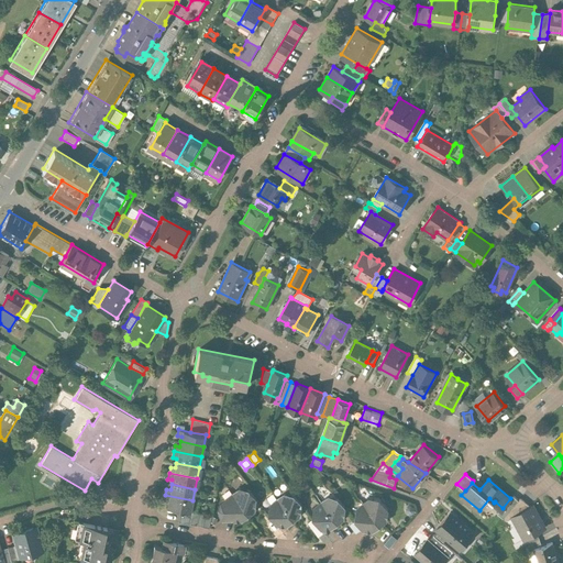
[(240,488),(232,495),(249,515),(256,509),(256,500),(250,489),(240,488)]
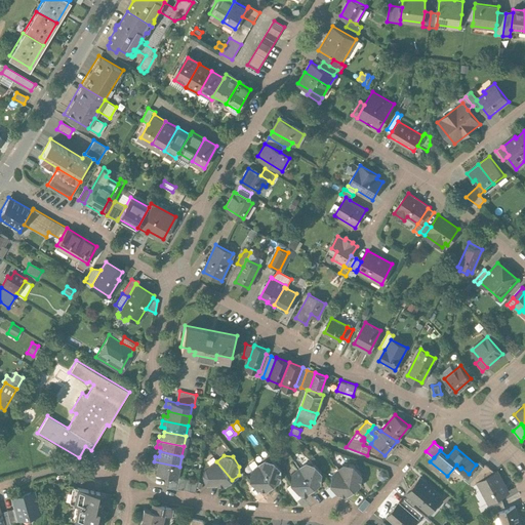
[(265,460),(258,466),(274,485),(280,480),(281,470),(275,461),(265,460)]
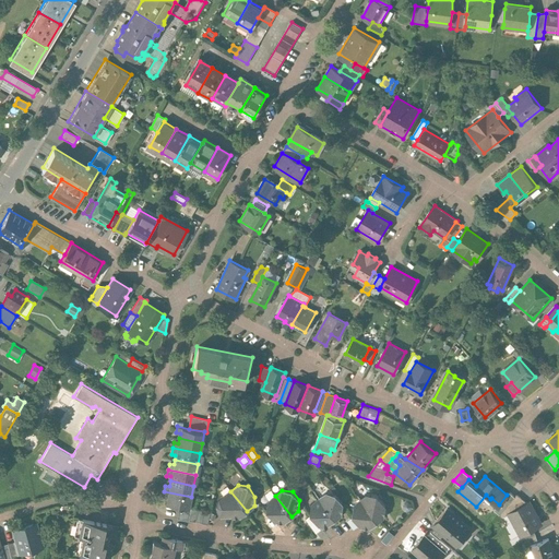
[(189,508),(191,497),(164,491),(162,497),(166,498),(165,503),(179,506),(189,508)]
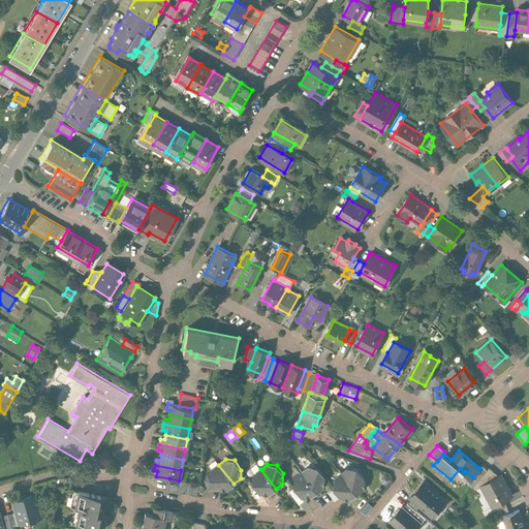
[(228,489),(234,484),(218,465),(209,471),(206,484),(210,489),(228,489)]
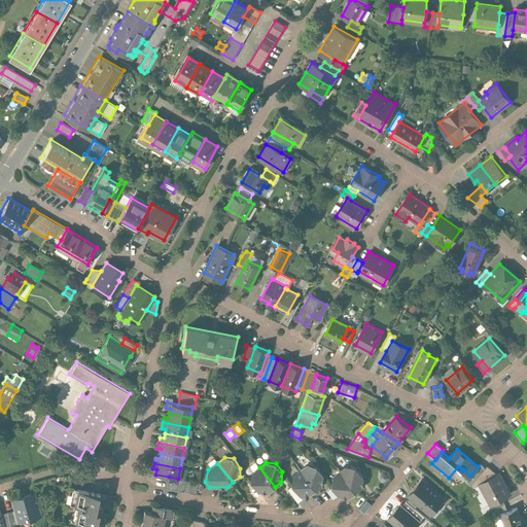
[(478,466),(470,476),(465,481),(470,485),(485,468),(480,464),(478,466)]
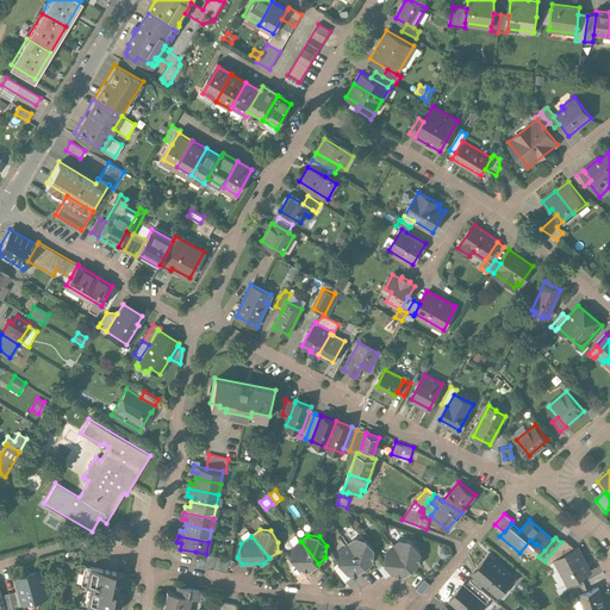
[(356,539),(348,543),(366,567),(372,562),(374,551),(366,540),(356,539)]
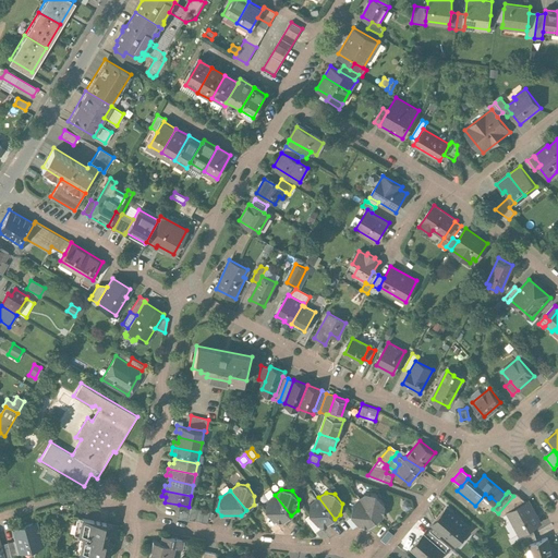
[(513,496),(498,513),(502,516),(508,512),(525,502),(516,494),(513,496)]
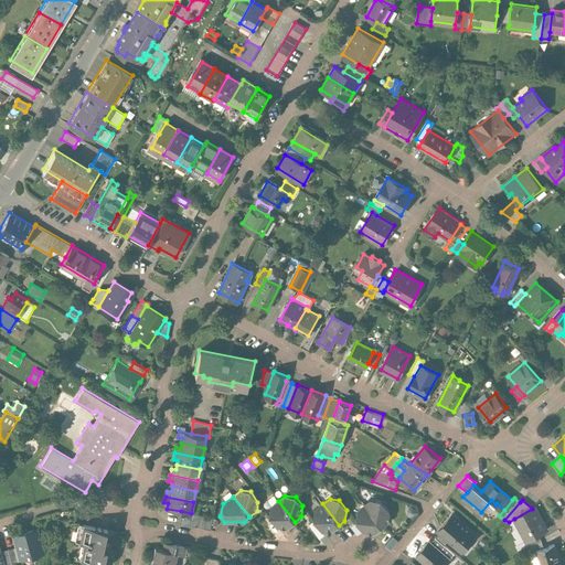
[(288,526),(295,522),(278,501),(272,505),(270,518),(277,525),(288,526)]
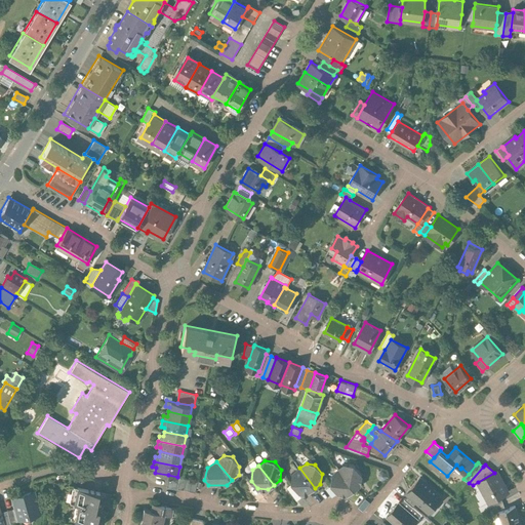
[(344,466),(338,469),(355,489),(361,485),(362,476),(354,466),(344,466)]
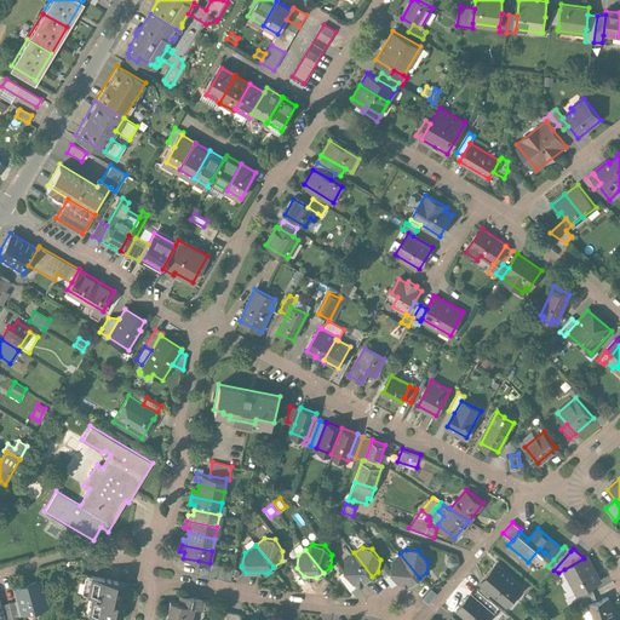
[(365,581),(372,577),(354,552),(346,557),(344,570),(354,583),(365,581)]
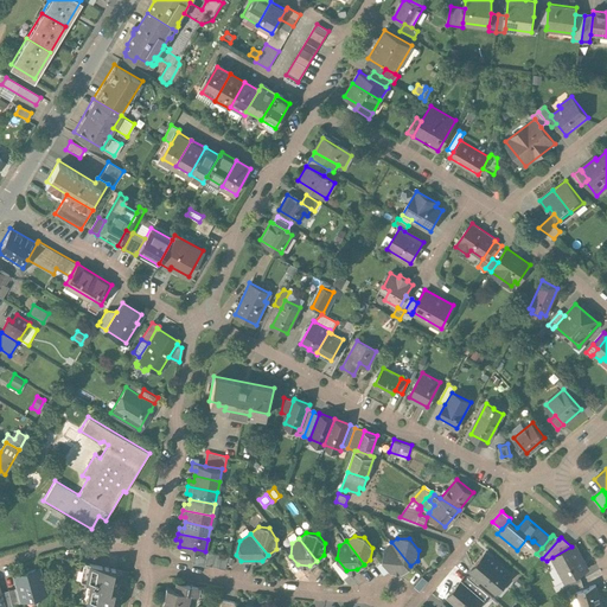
[(402,573),(410,566),(391,542),(385,547),(384,562),(390,570),(402,573)]
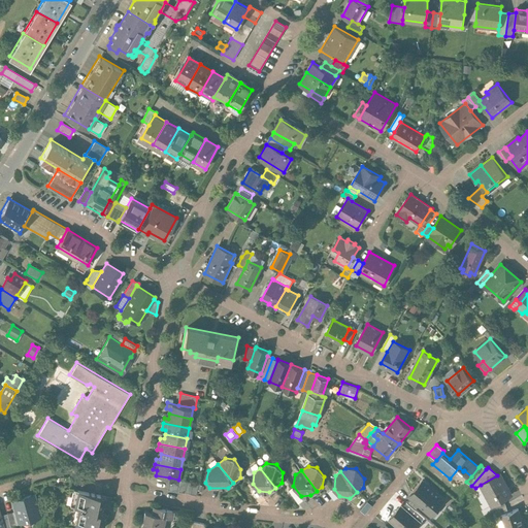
[(512,493),(500,473),(497,475),(481,485),(491,504),(502,499),(512,493)]
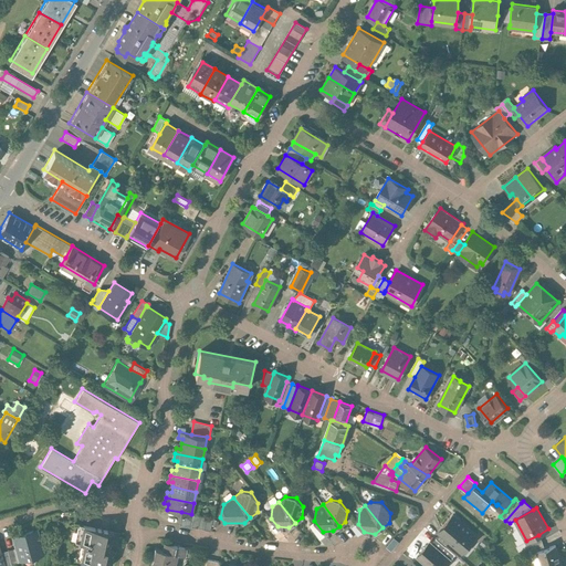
[(181,512),(179,524),(191,527),(195,515),(191,514),(181,512)]
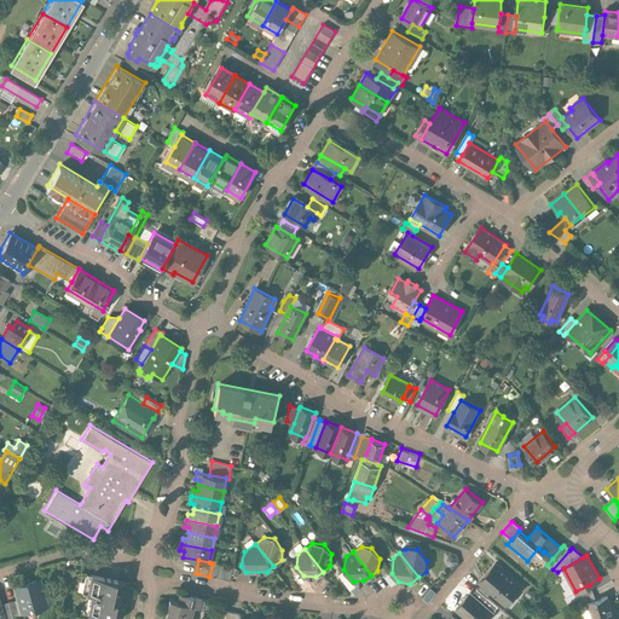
[(521,584),(495,563),(479,580),(481,583),(492,593),(505,603),(521,584)]
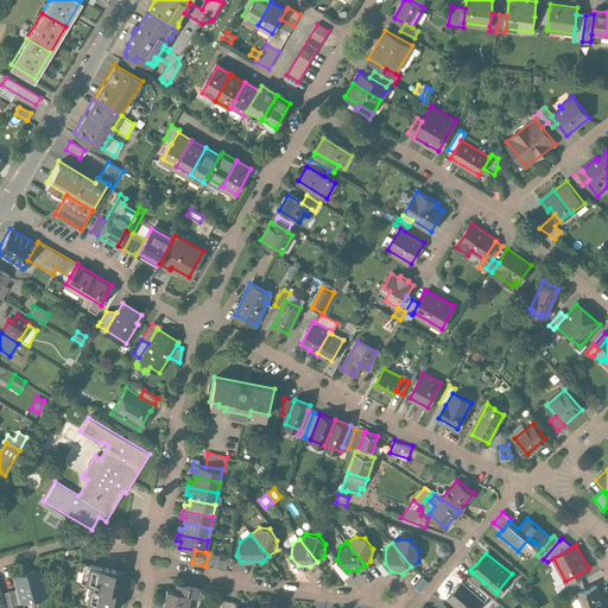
[(122,570),(86,562),(81,581),(86,582),(82,600),(102,605),(115,607),(119,607),(122,589),(114,588),(114,584),(119,584),(122,570)]
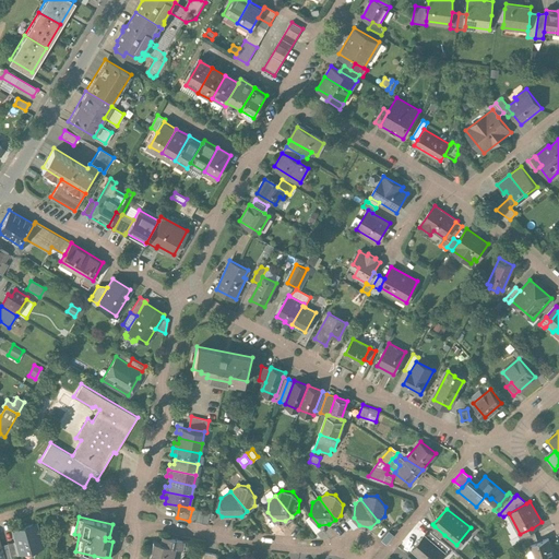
[(358,525),(352,518),(347,521),(354,528),(358,525)]
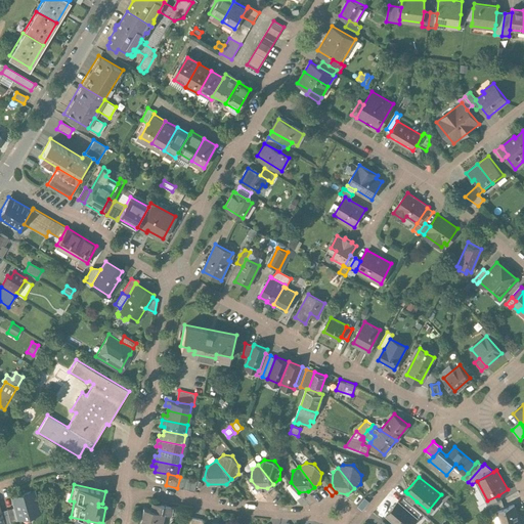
[(39,511),(33,490),(11,496),(14,508),(17,517),(39,511)]
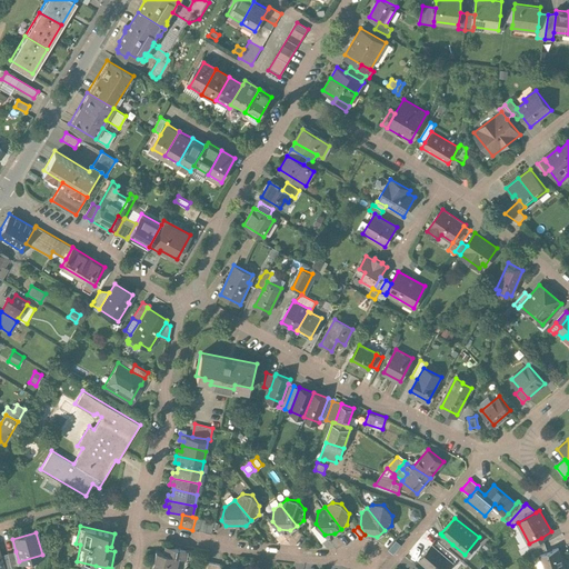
[(330,545),(325,536),(320,539),(326,548),(330,545)]
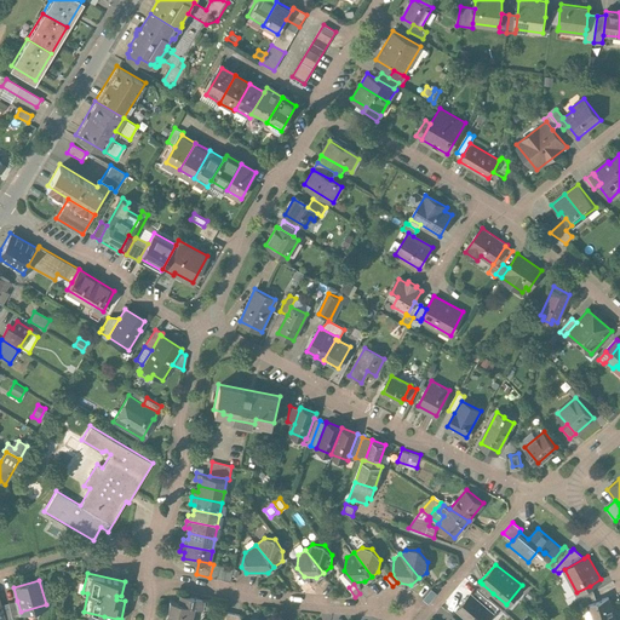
[(482,584),(478,590),(489,598),(493,593),(482,584)]
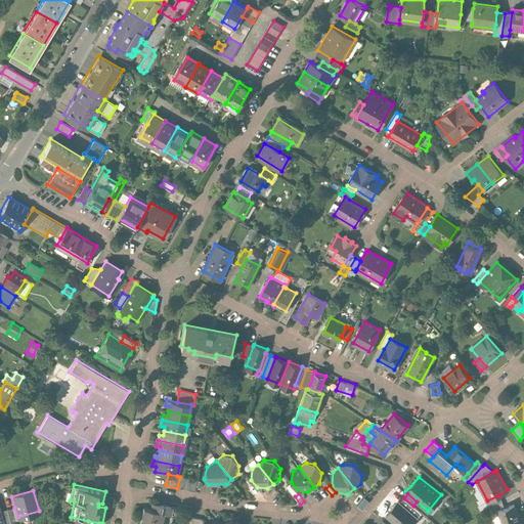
[(501,500),(498,495),(487,500),(490,507),(501,500)]
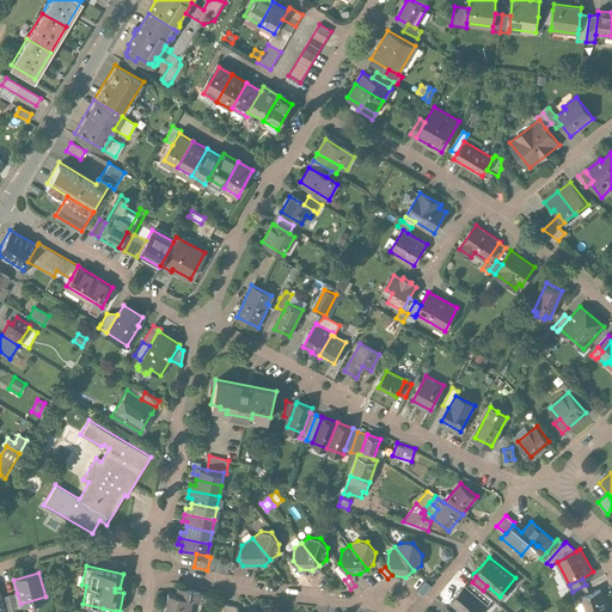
[(424,594),(432,586),(427,582),(420,591),(424,594)]
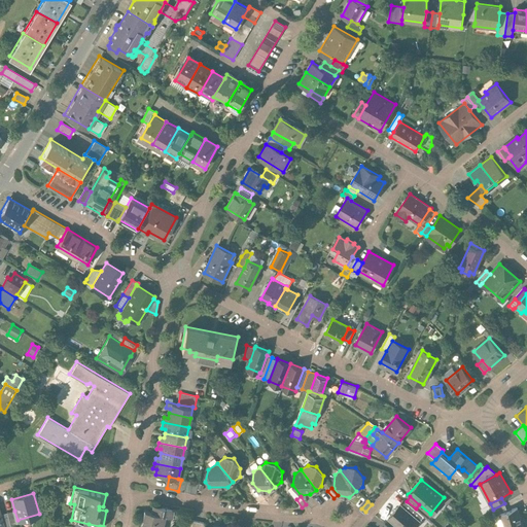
[(407,501),(402,505),(420,520),(424,515),(416,508),(407,501)]
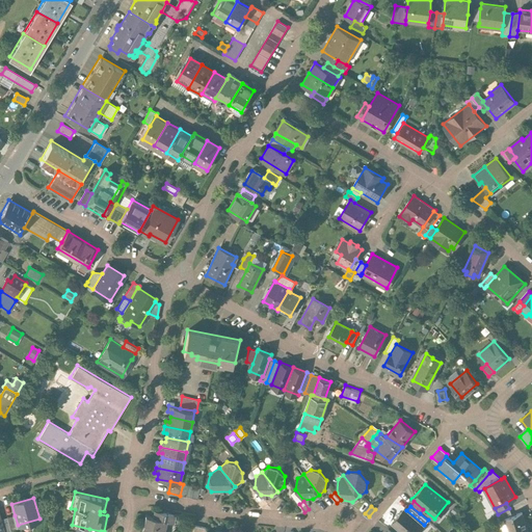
[(406,510),(404,508),(393,523),(403,531),(419,531),(425,525),(424,525),(406,510)]
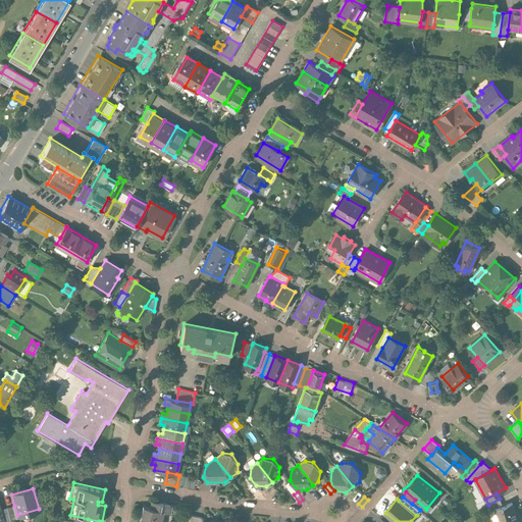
[(503,506),(500,499),(488,505),(491,510),(496,509),(503,506)]
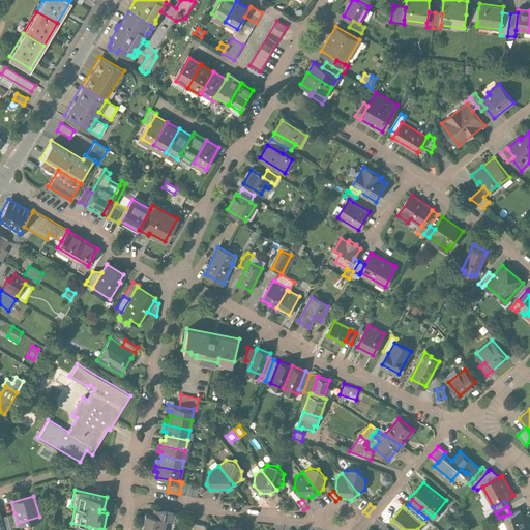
[(167,511),(153,509),(151,516),(166,519),(167,511)]
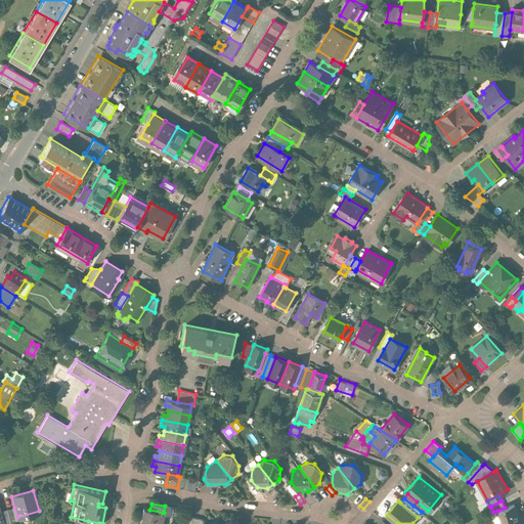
[(497,511),(501,523),(514,523),(520,522),(515,505),(505,508),(497,511)]
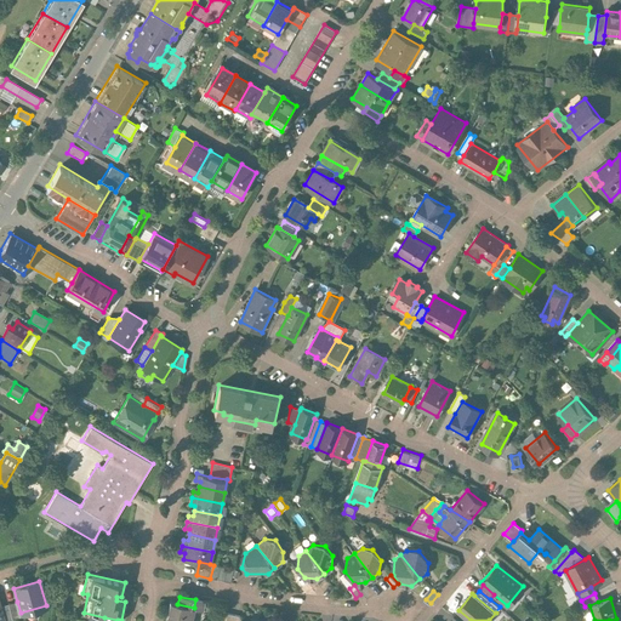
[(21,613),(17,602),(10,604),(13,619),(22,616),(21,613)]
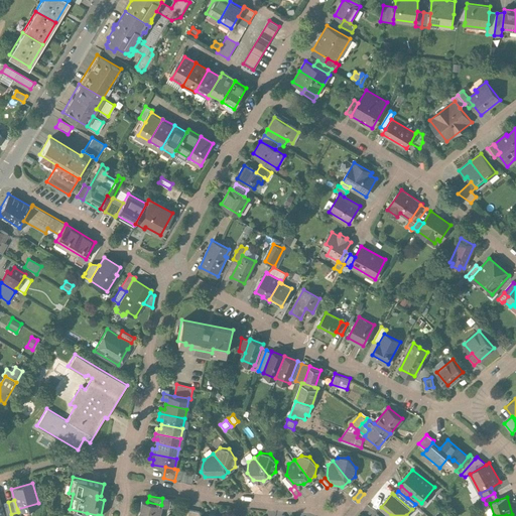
[(141,501),(138,512),(158,515),(161,505),(147,502),(141,501)]
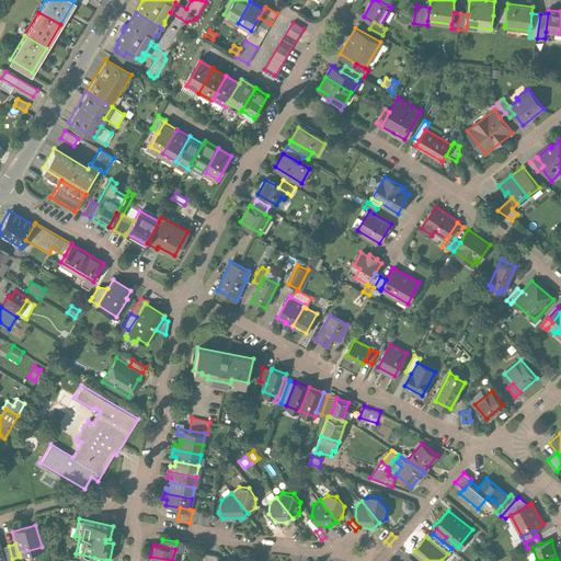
[(4,560),(12,559),(9,546),(0,547),(0,548),(2,558),(3,560),(4,560)]
